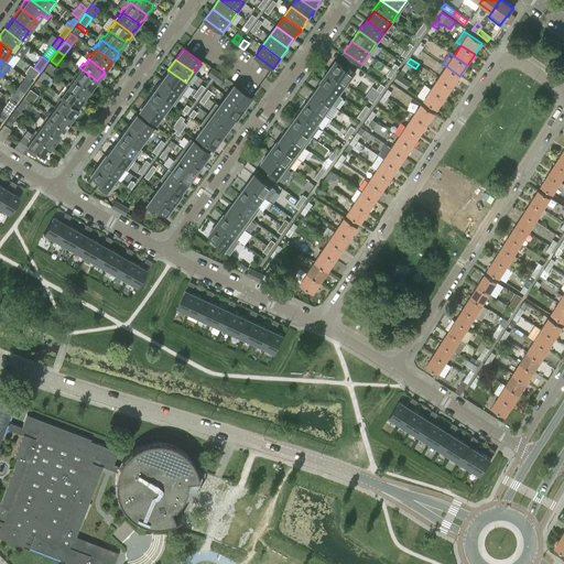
[(346,84),(356,71),(347,65),(346,67),(336,61),(328,71),(346,84)]
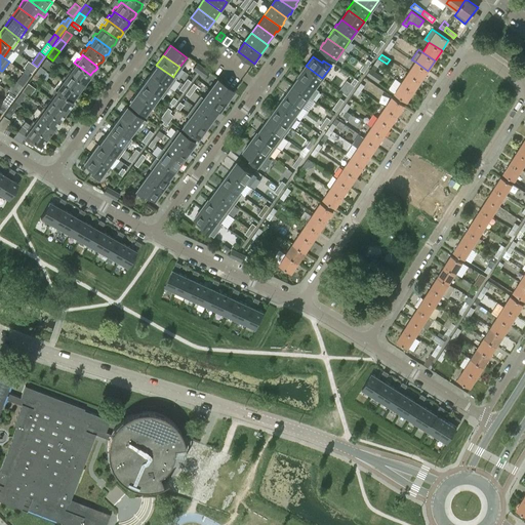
[(51,63),(46,58),(41,66),(47,70),(51,63)]
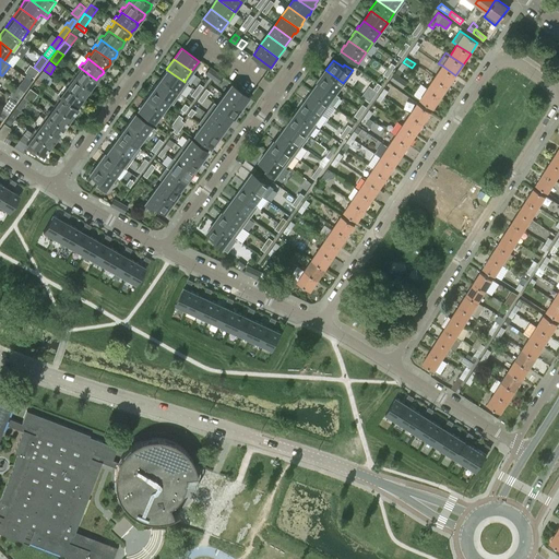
[(30,64),(24,72),(26,73),(32,78),(34,79),(38,71),(30,64)]
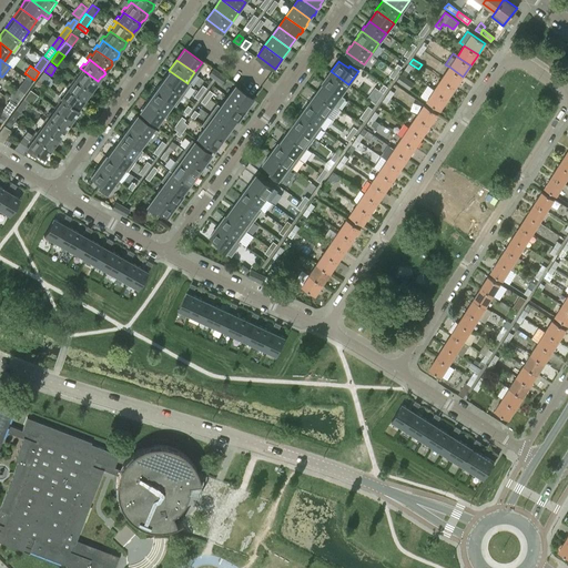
[(442,78),(456,88),(463,77),(449,67),(442,78)]
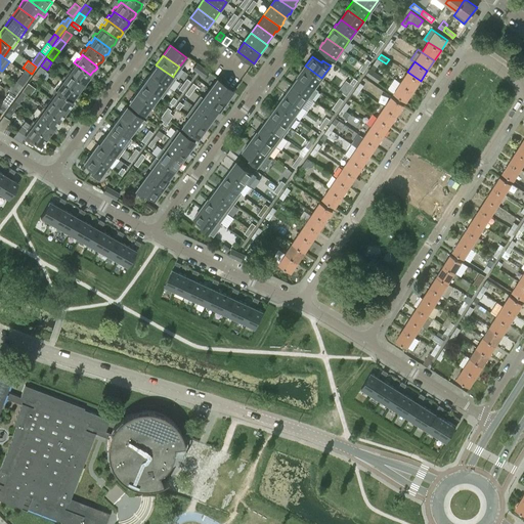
[(90,75),(74,62),(73,62),(75,64),(72,69),(70,67),(67,71),(69,73),(70,73),(84,83),(87,80),(88,80),(90,77),(90,75)]
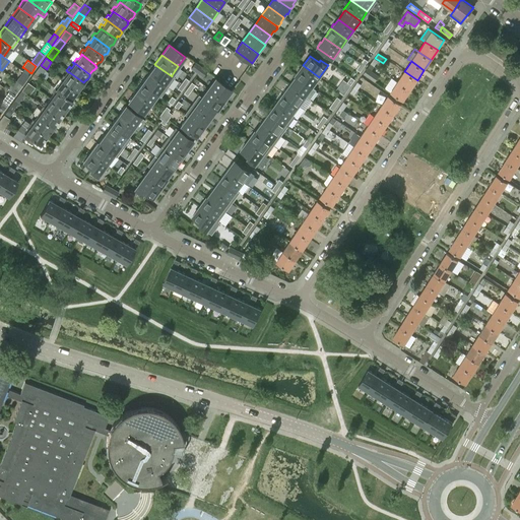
[(195,72),(199,66),(195,63),(191,68),(195,72)]
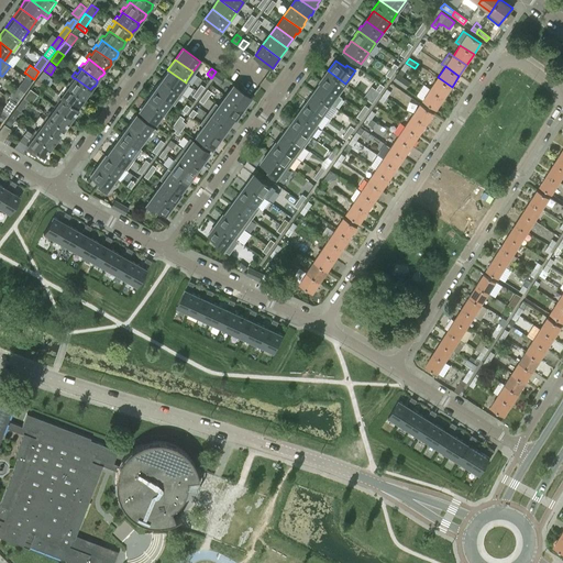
[(406,72),(401,68),(398,74),(393,80),(406,89),(410,81),(403,76),(406,72)]
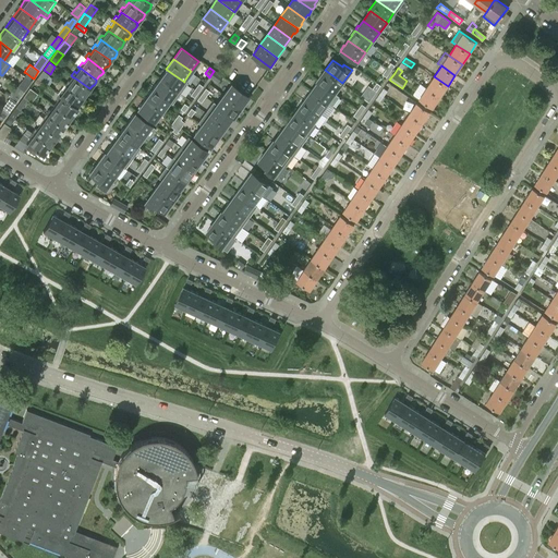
[(180,94),(187,83),(184,81),(184,82),(167,70),(160,80),(180,94)]
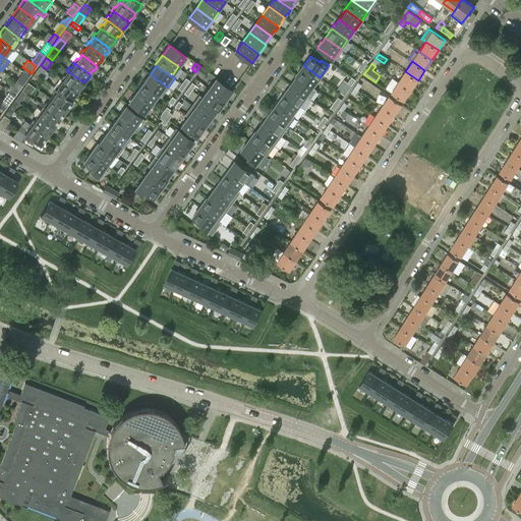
[(303,65),(296,75),(297,76),(312,88),(320,77),(303,65)]
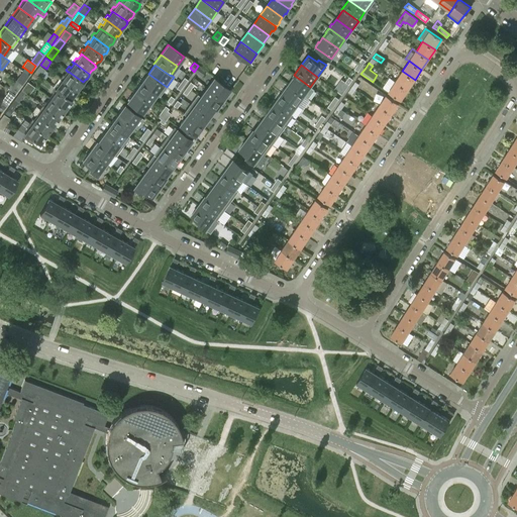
[(39,66),(34,73),(38,76),(37,76),(39,78),(45,70),(40,67),(39,66)]
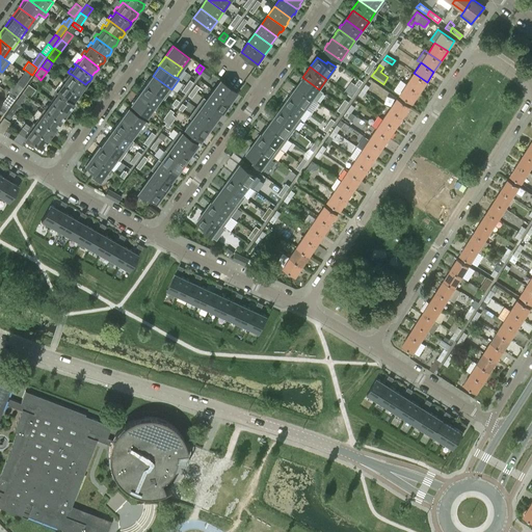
[(203,75),(207,78),(211,73),(207,70),(203,75)]
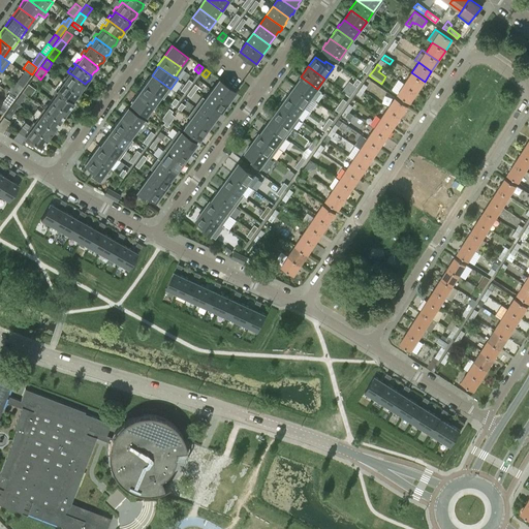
[(24,72),(16,83),(19,84),(23,87),(30,78),(28,76),(24,72)]
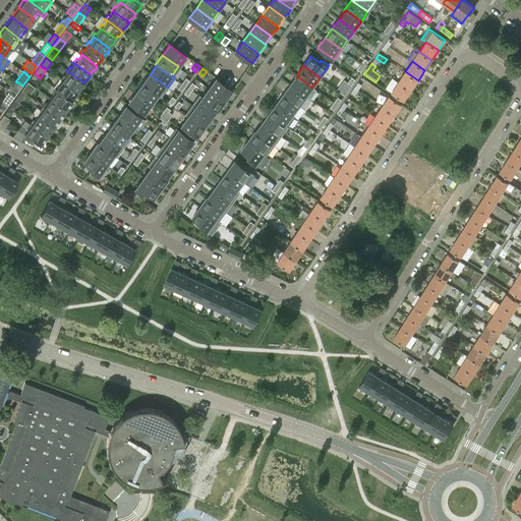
[(399,81),(411,90),(418,80),(405,71),(399,81)]
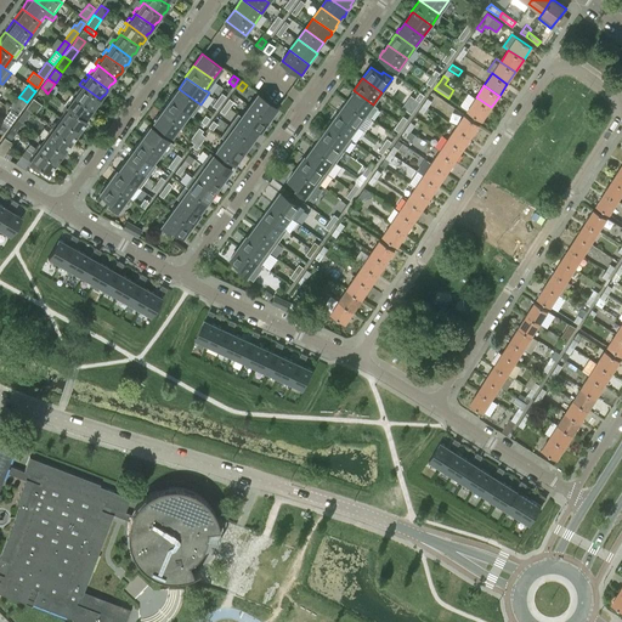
[(99,100),(100,99),(83,86),(82,86),(78,92),(75,90),(72,95),(74,96),(92,108),(95,106),(96,106),(100,101),(99,100)]
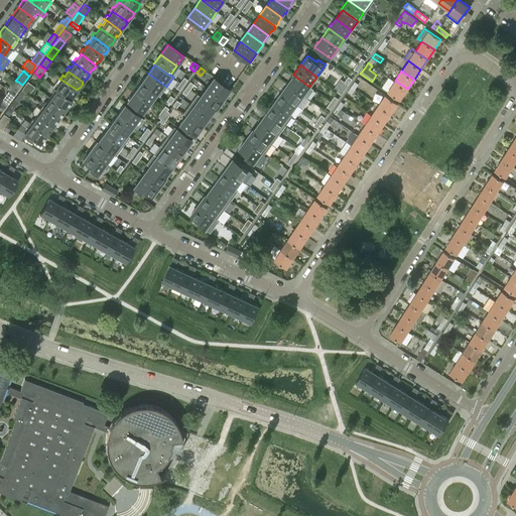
[(156,94),(159,97),(166,87),(148,74),(144,79),(143,78),(141,81),(142,82),(141,83),(156,94)]
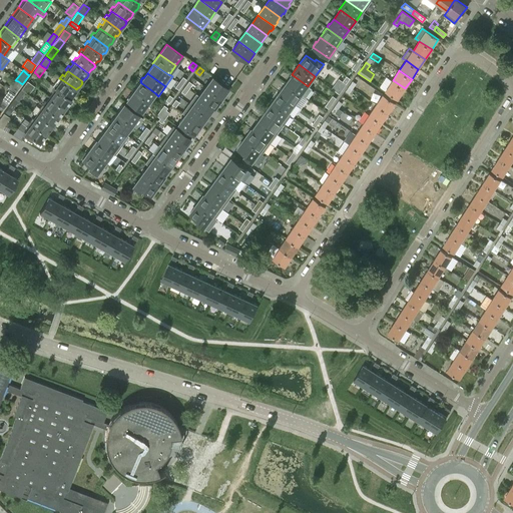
[(293,75),(286,84),(302,95),(308,86),(293,75)]
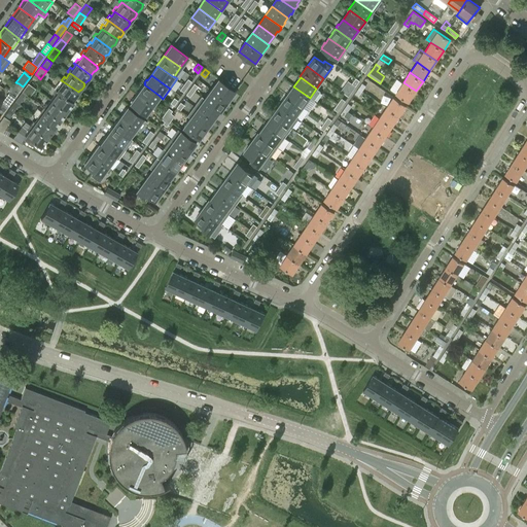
[(235,92),(218,79),(211,90),(227,102),(235,92)]
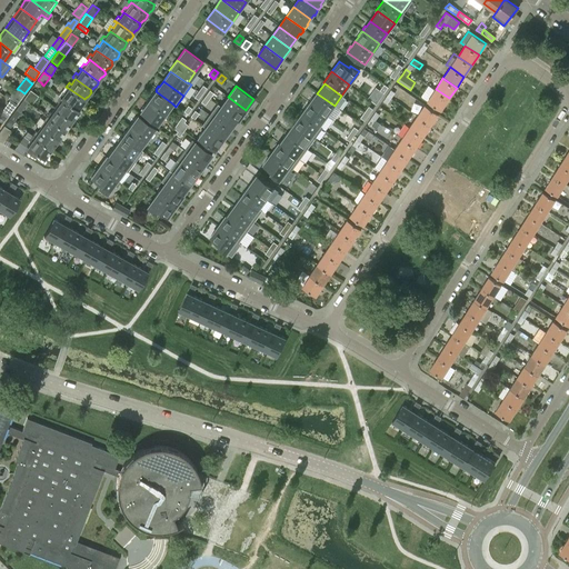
[(61,91),(58,96),(60,97),(78,109),(80,106),(81,106),(83,102),(83,101),(85,99),(68,88),(66,87),(61,91)]
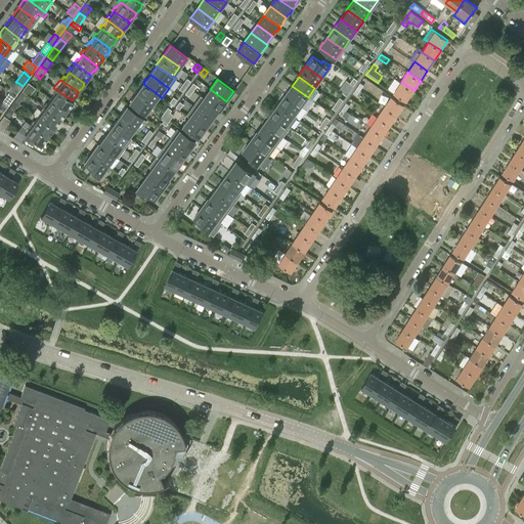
[(413,90),(401,82),(394,92),(406,101),(413,90)]
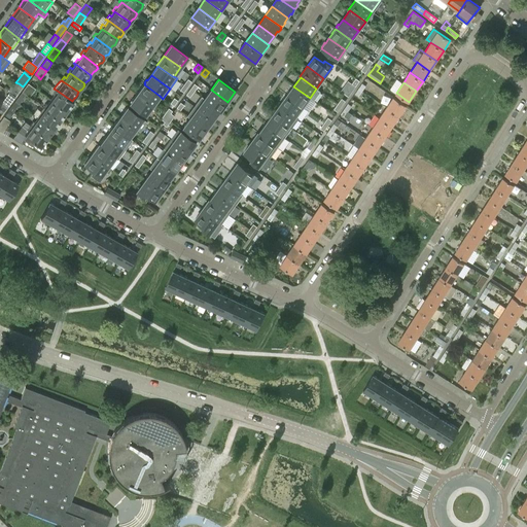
[(14,97),(23,86),(19,83),(19,84),(11,94),(14,97)]
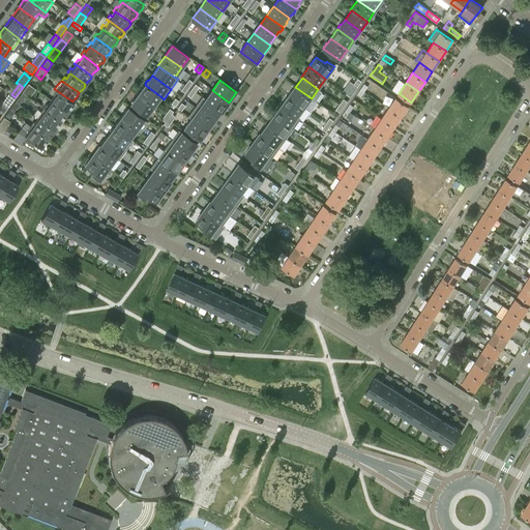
[(31,87),(28,84),(22,92),(26,95),(31,87)]
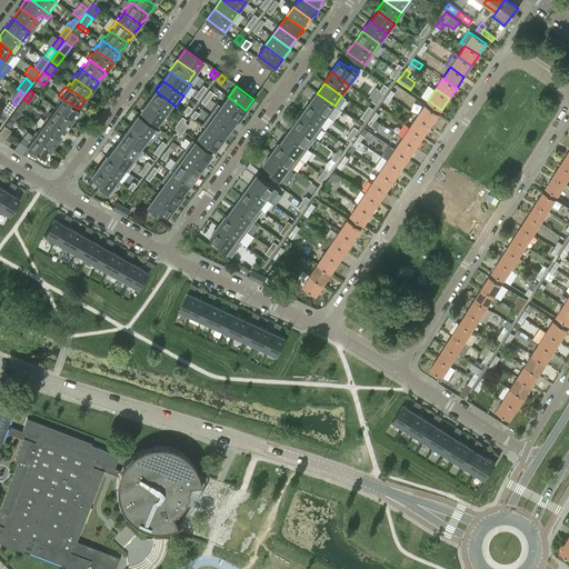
[(165,113),(172,103),(156,91),(155,92),(153,91),(151,96),(152,96),(148,101),(165,113)]
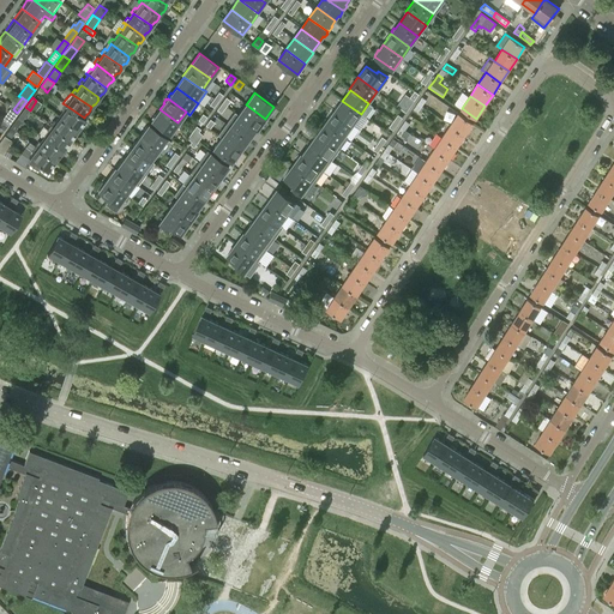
[(342,101),(338,106),(337,106),(335,109),(335,110),(335,112),(353,125),(361,114),(342,101)]
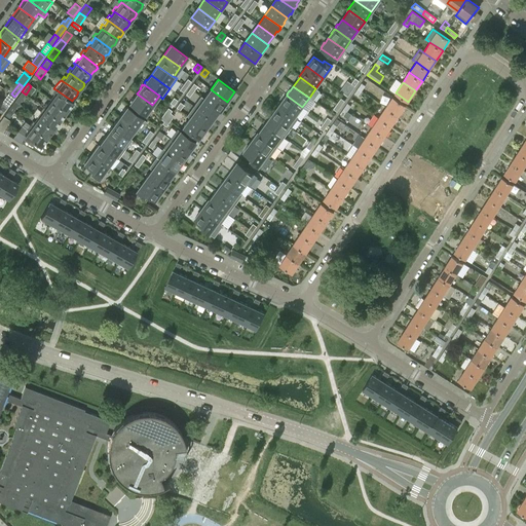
[(364,100),(358,96),(362,91),(358,88),(351,98),(361,104),(364,100)]
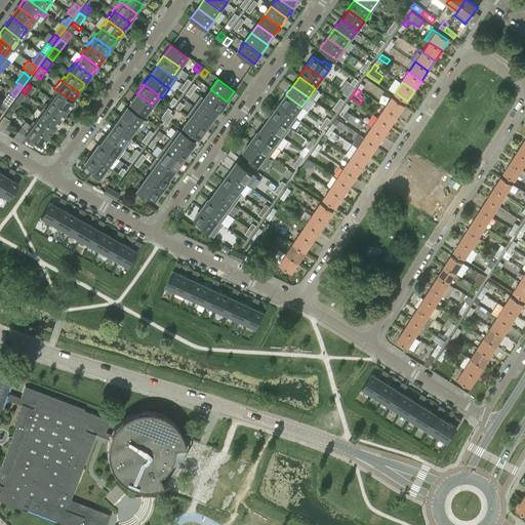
[(54,94),(51,99),(67,112),(71,106),(70,105),(73,102),(72,101),(55,89),(52,92),(54,94)]
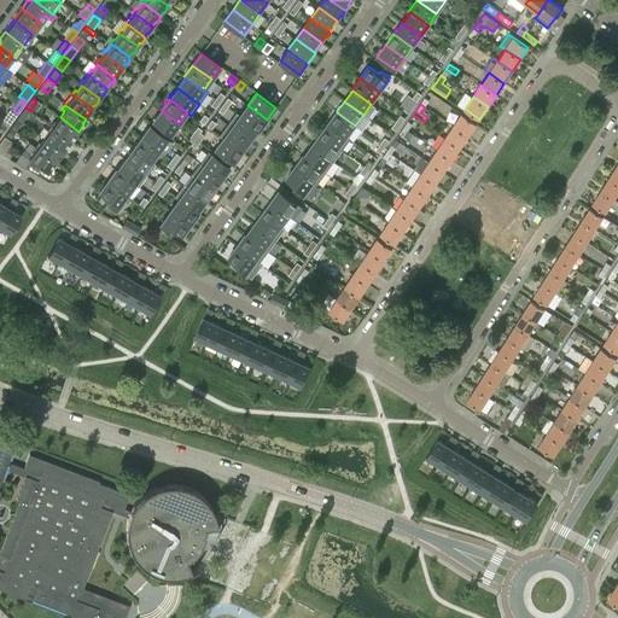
[(248,105),(239,116),(257,129),(257,130),(258,130),(267,120),(248,105)]
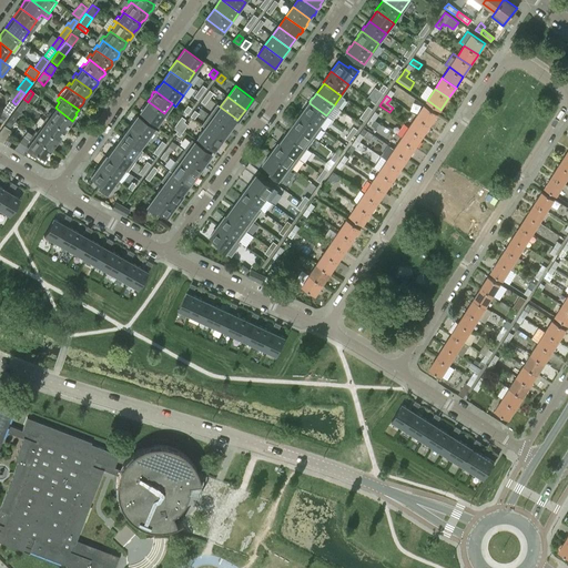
[(20,112),(28,102),(23,99),(16,109),(20,112)]
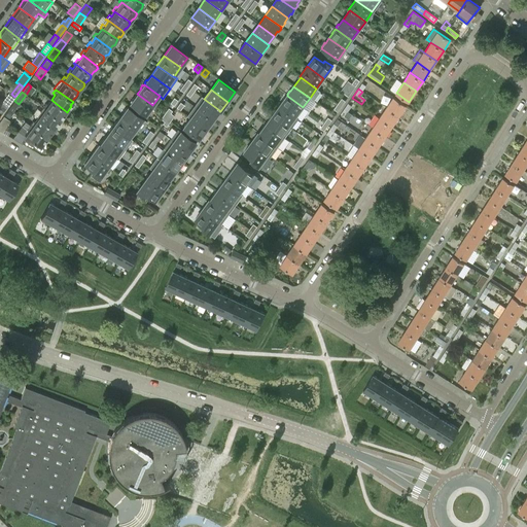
[(137,94),(134,99),(133,98),(130,102),(131,103),(130,104),(145,115),(152,105),(137,94)]
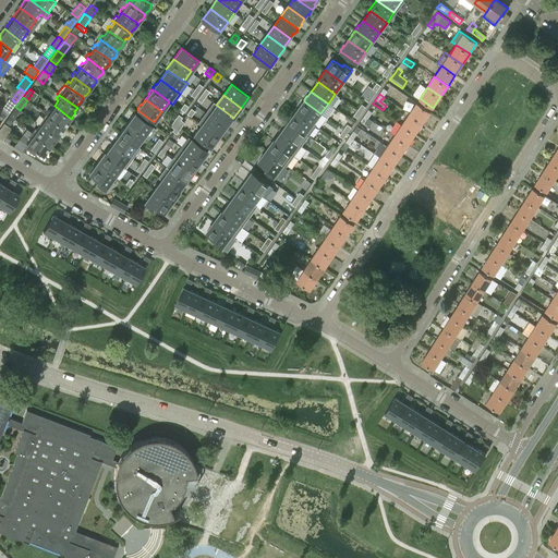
[(304,101),(303,102),(302,101),(300,106),(301,106),(296,111),(313,123),(320,113),(304,101)]
